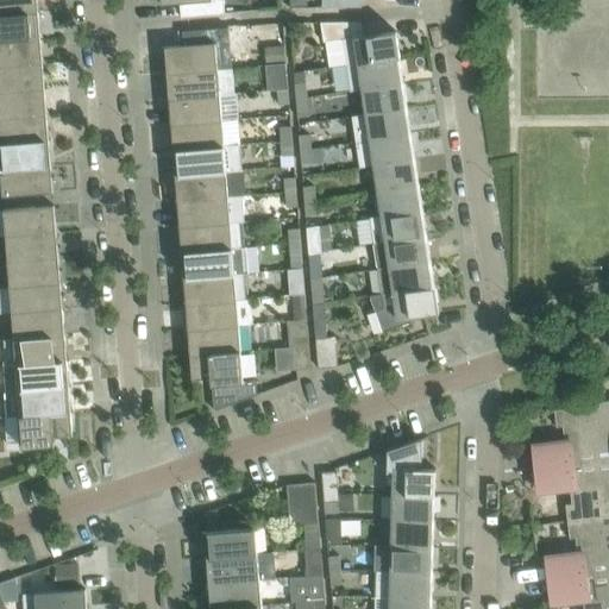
[(0,0),(0,13),(38,11),(37,0),(0,0)]
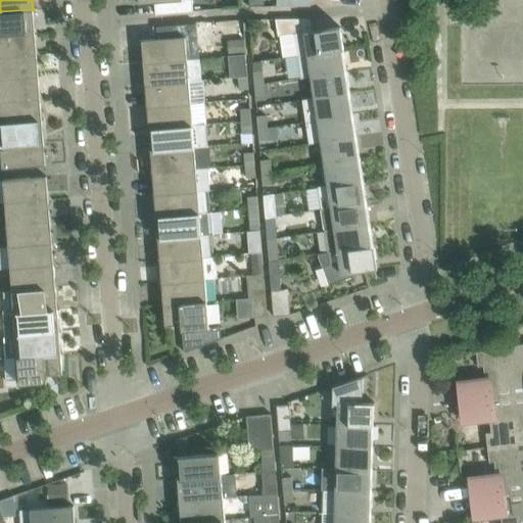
[(191,0),(138,0),(138,3),(154,2),(155,14),(193,11),(191,0)]
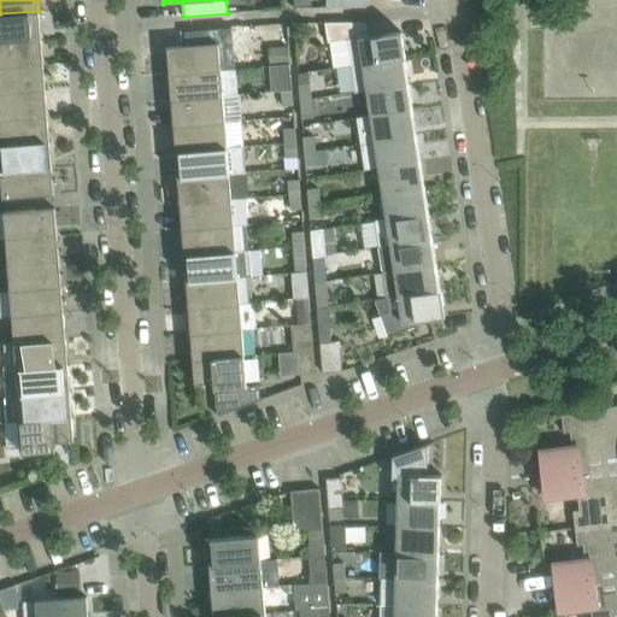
[(0,40),(41,37),(39,11),(0,13),(0,40)]
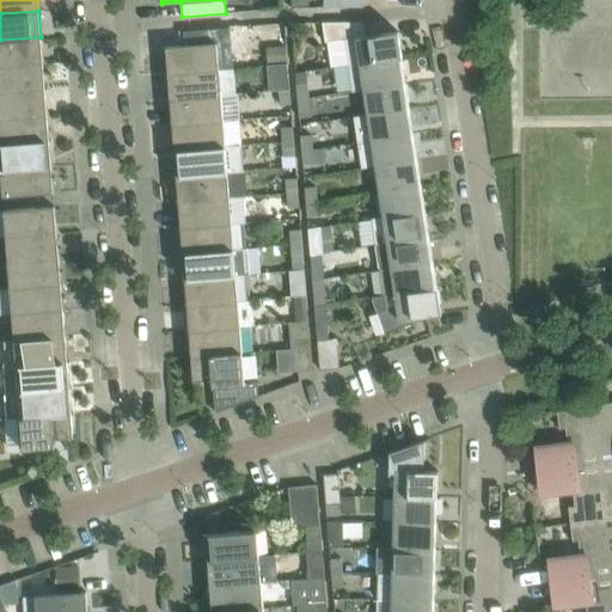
[(363,22),(322,23),(325,42),(343,40),(347,66),(402,57),(398,31),(365,36),(363,22)]
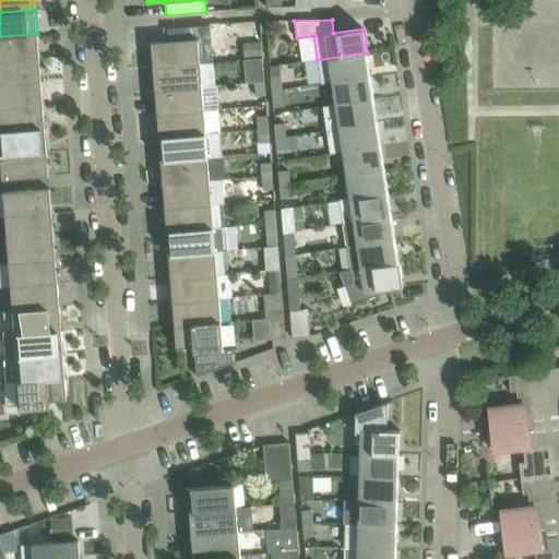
[(153,67),(200,63),(213,62),(211,38),(198,39),(197,26),(167,28),(168,42),(151,43),(153,67)]
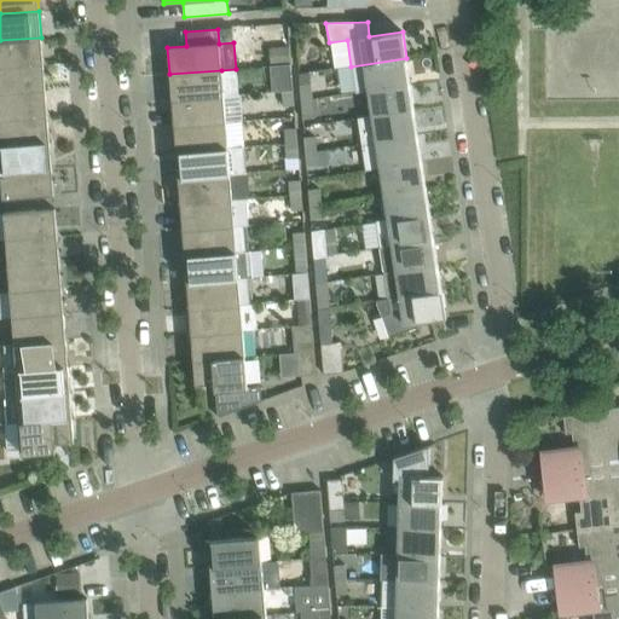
[(41,38),(0,40),(0,67),(42,63),(41,38)]
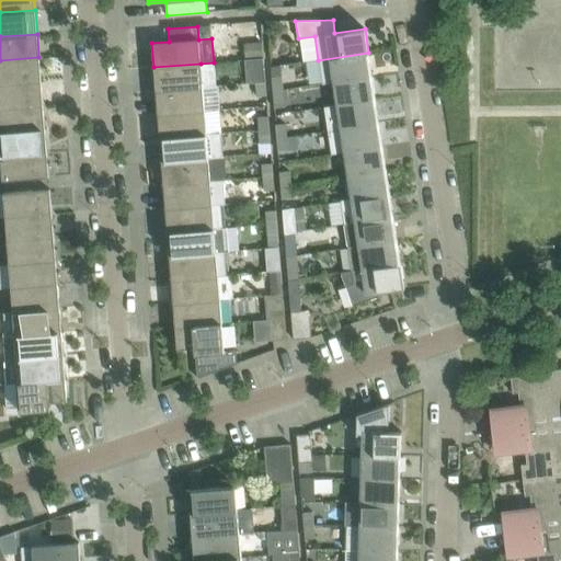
[(263,56),(262,42),(244,44),(245,57),(263,56)]
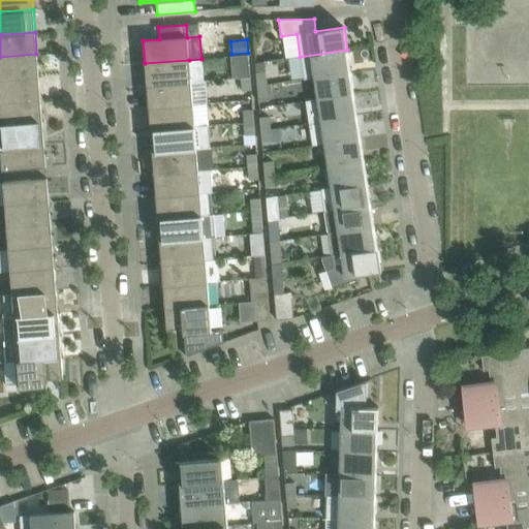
[(350,71),(347,50),(300,57),(303,79),(314,78),(350,71)]
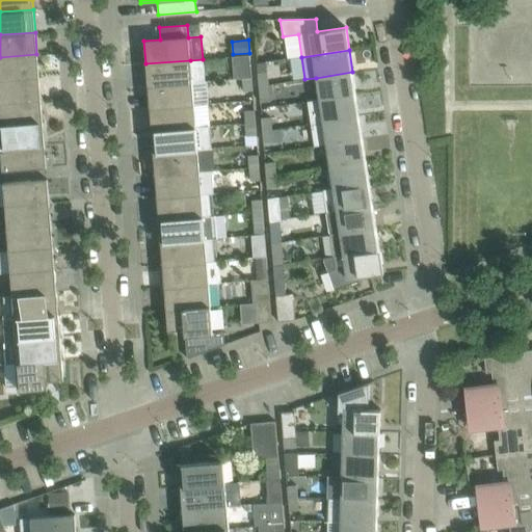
[(0,57),(0,79),(38,77),(36,54),(0,57)]
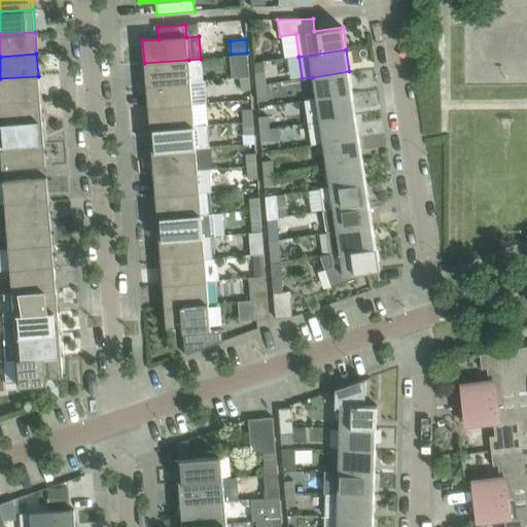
[(146,85),(189,81),(202,80),(201,59),(188,60),(144,63),(146,85)]
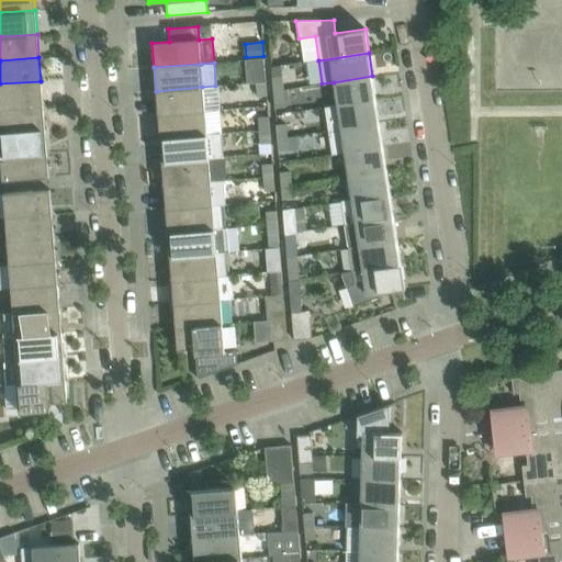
[(266,82),(265,69),(255,69),(256,82),(266,82)]
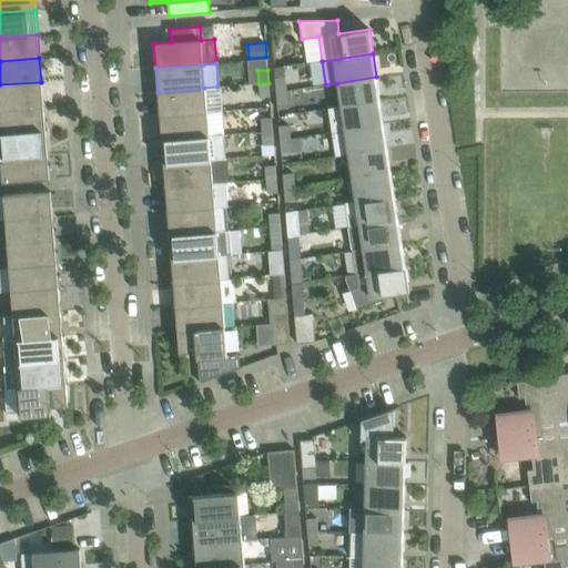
[(337,83),(342,107),(379,101),(376,77),(337,83)]
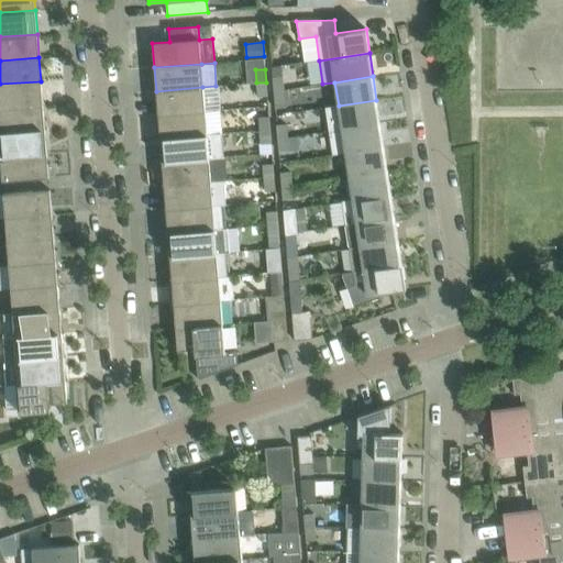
[(273,77),(274,90),(284,89),(283,77),(273,77)]
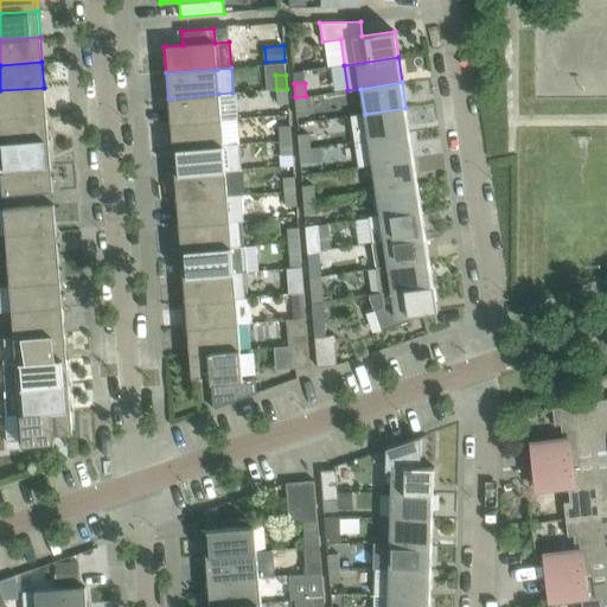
[(0,90),(0,116),(46,113),(44,88),(0,90)]
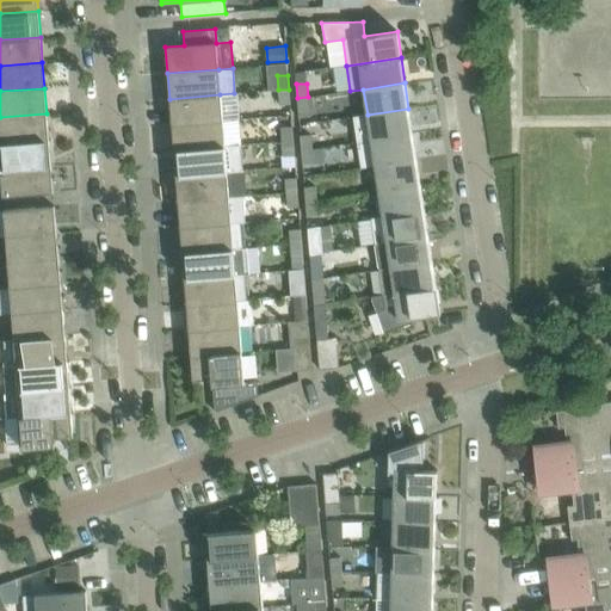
[(290,104),(289,90),(278,90),(279,104),(290,104)]
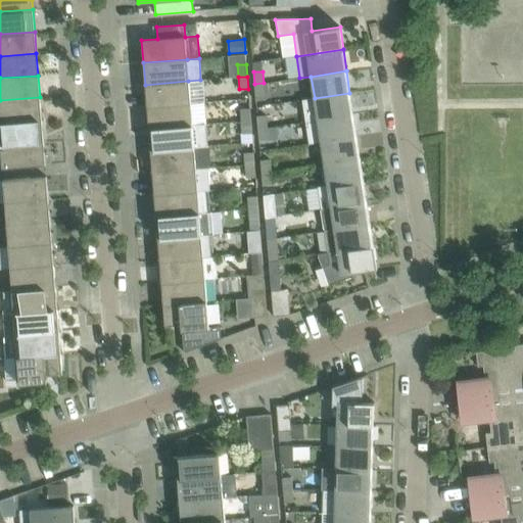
[(145,85),(147,106),(190,103),(188,81),(145,85)]
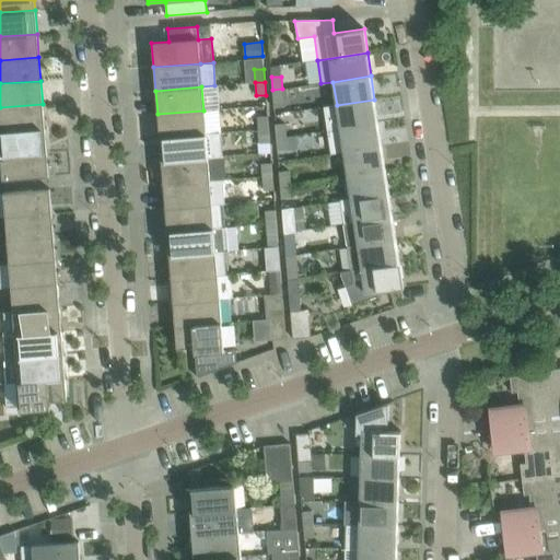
[(288,88),(282,89),(272,90),(273,107),(284,107),(287,105),(289,102),(288,88)]
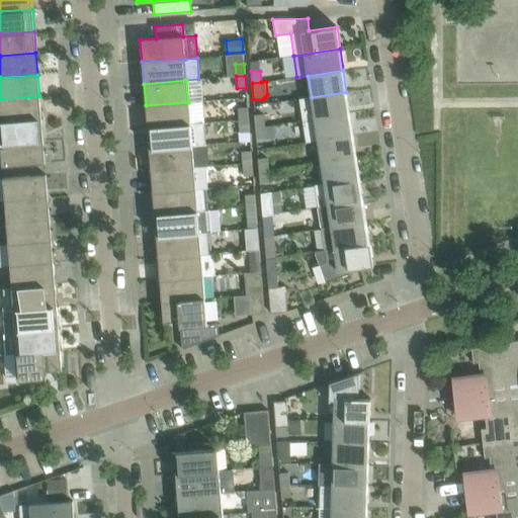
[(350,113),(346,92),(312,97),(315,118),(350,113)]
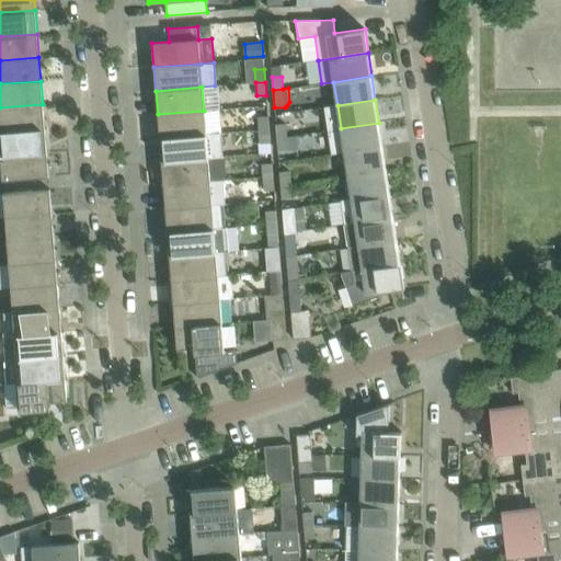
[(0,107),(0,132),(45,128),(43,104),(0,107)]
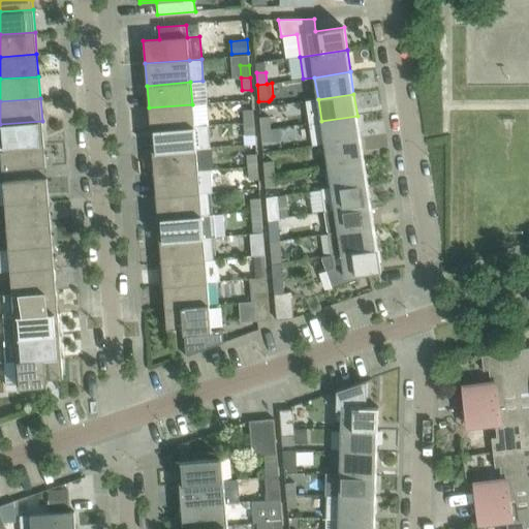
[(194,126),(192,104),(149,107),(151,130),(194,126)]
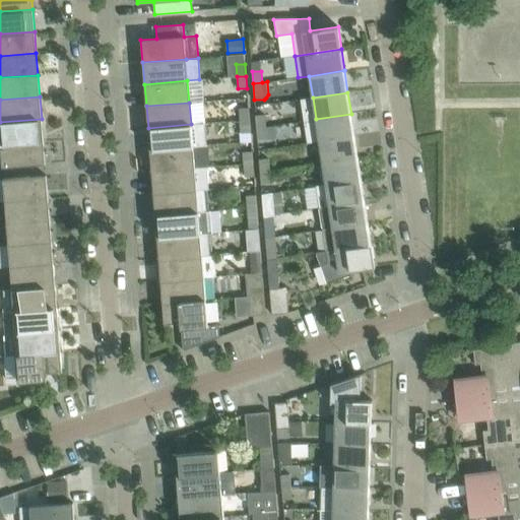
[(239,108),(240,121),(249,120),(248,108),(239,108)]
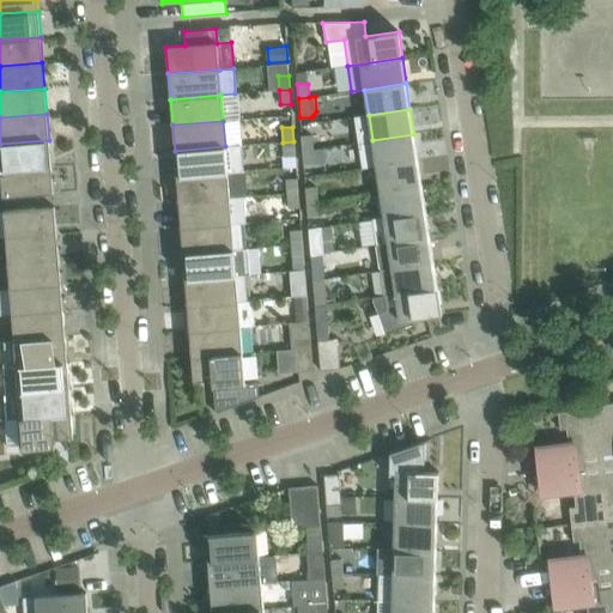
[(418,159),(414,134),(372,140),(357,143),(362,169),(376,167),(418,159)]
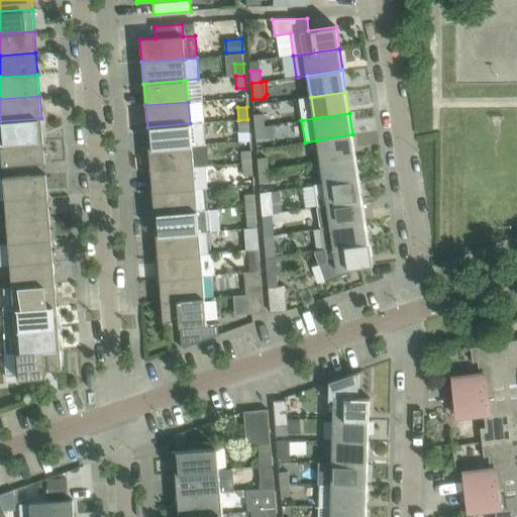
[(253,114),(254,126),(264,126),(263,114),(253,114)]
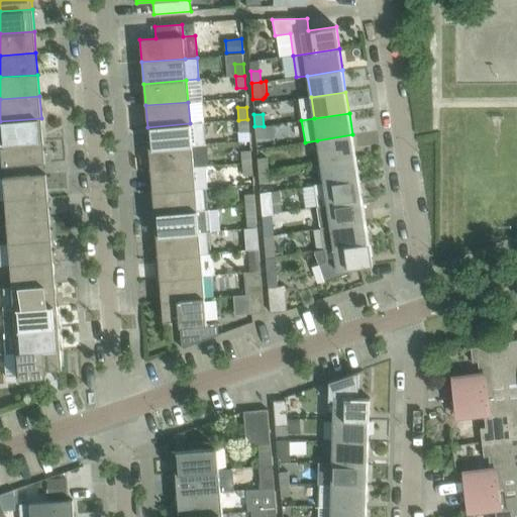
[(0,142),(42,140),(41,118),(0,121),(0,142)]
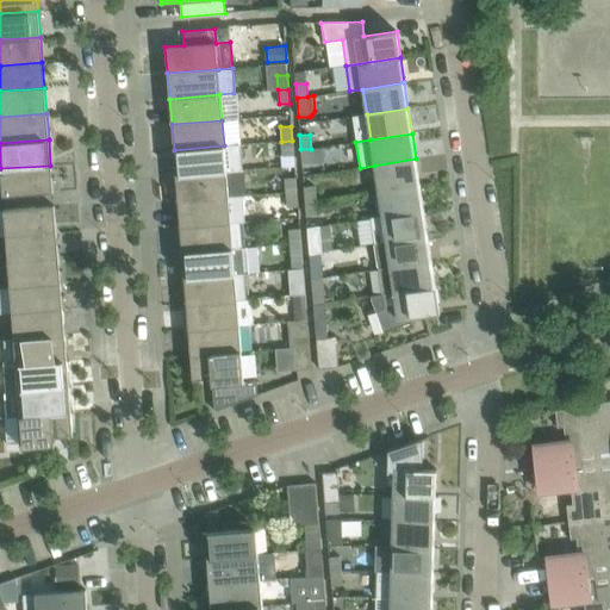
[(282,156),(293,155),(292,141),(281,142),(282,156)]
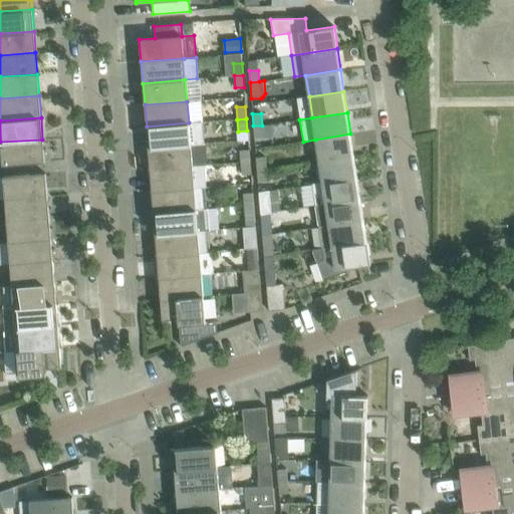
[(148,148),(191,145),(203,144),(202,121),(189,122),(147,126),(148,148)]
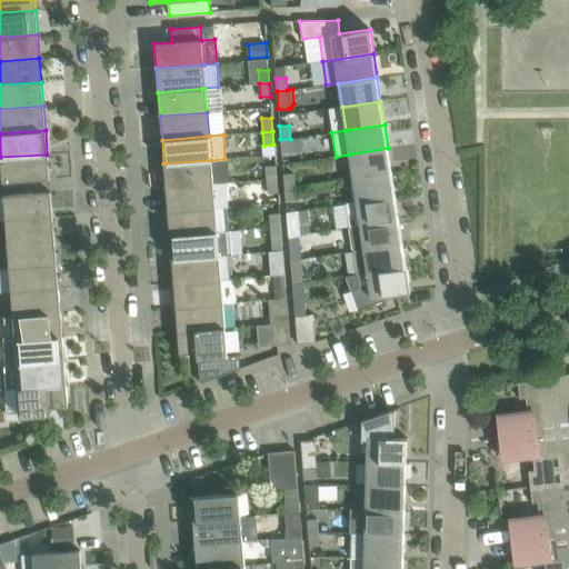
[(280,139),(281,152),(291,152),(290,139),(280,139)]
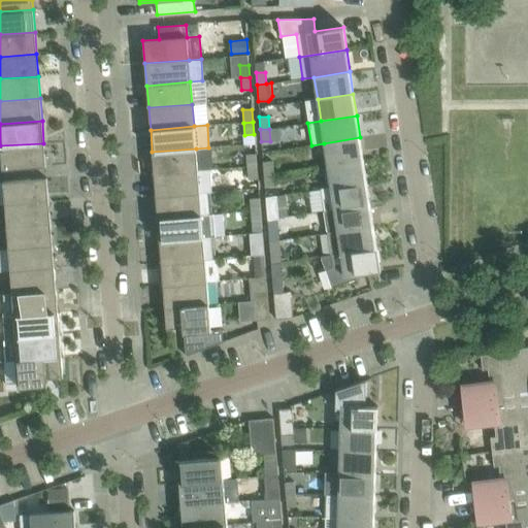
[(363,160),(360,137),(324,143),(327,165),(363,160)]
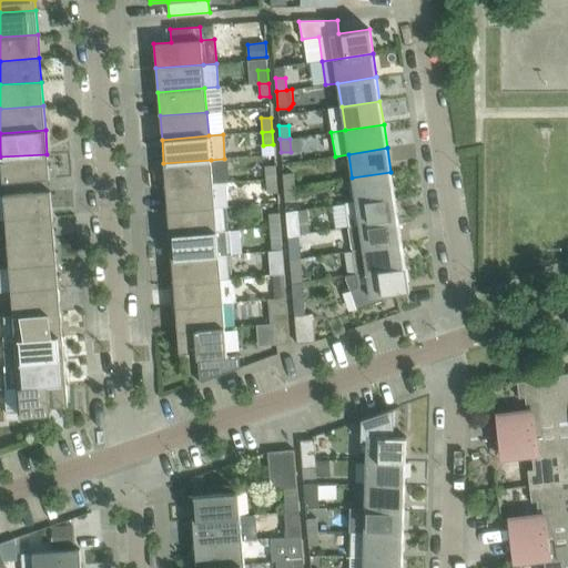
[(0,156),(0,161),(2,182),(49,179),(47,154),(0,156)]
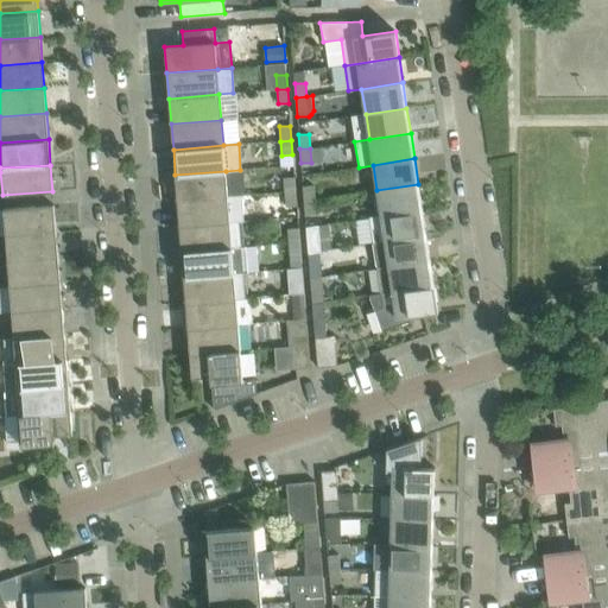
[(175,175),(177,201),(227,196),(226,171),(175,175)]
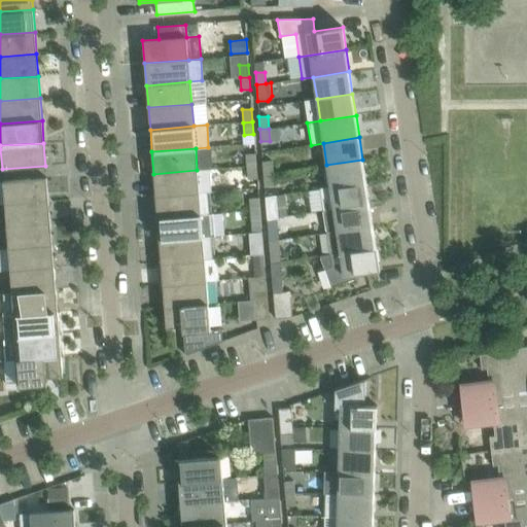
[(256,166),(255,153),(246,154),(247,167),(256,166)]
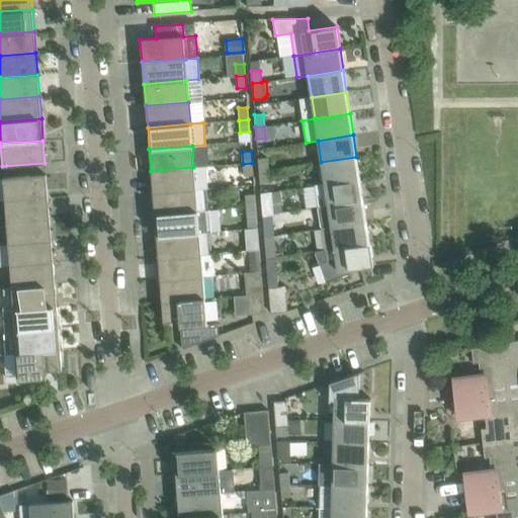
[(359,178),(356,157),(321,162),(325,183),(359,178)]
